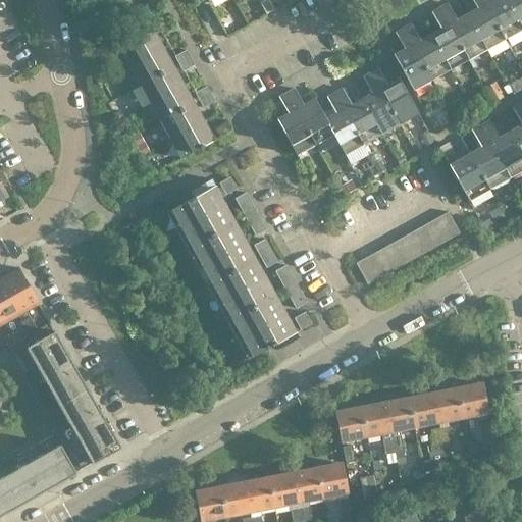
[(267,0),(265,0),(259,3),(265,14),(273,10),(267,0)]
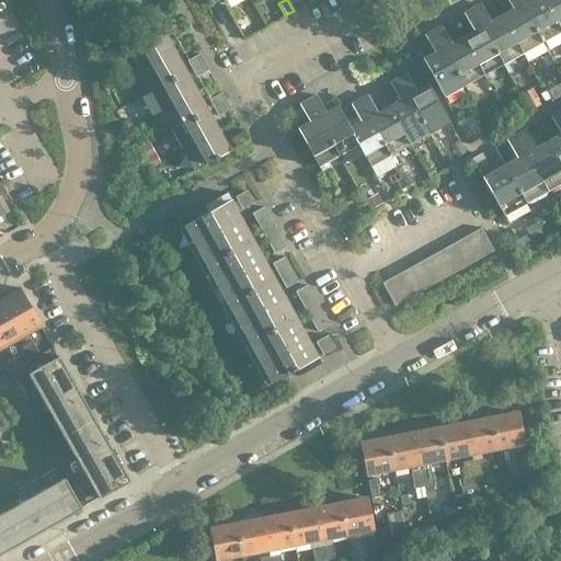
[(541,43),(518,1),(517,0),(506,0),(512,11),(501,16),(522,54),(541,43)]
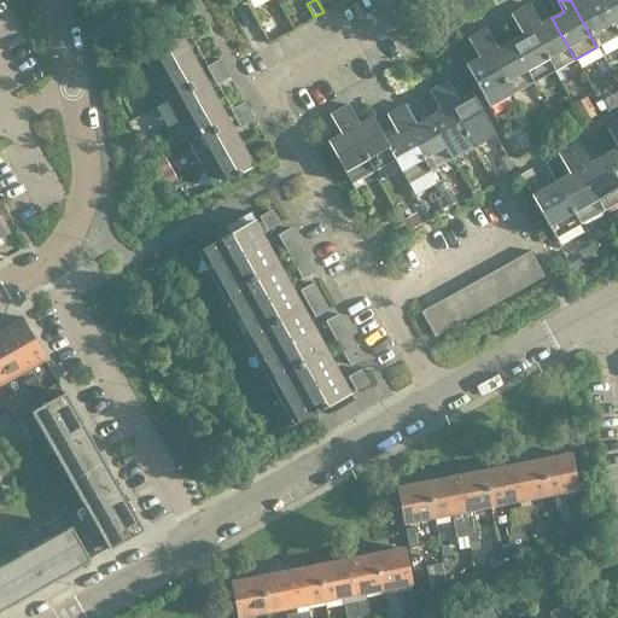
[(598,0),(584,0),(583,1),(582,0),(570,0),(571,1),(596,47),(617,36),(598,0)]
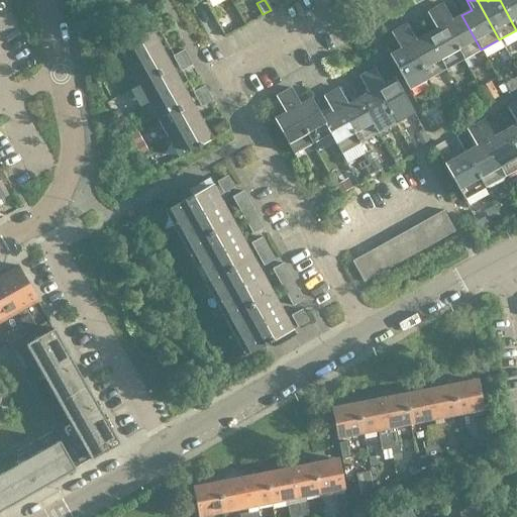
[(516,29),(516,0),(500,0),(516,30),(516,29)]
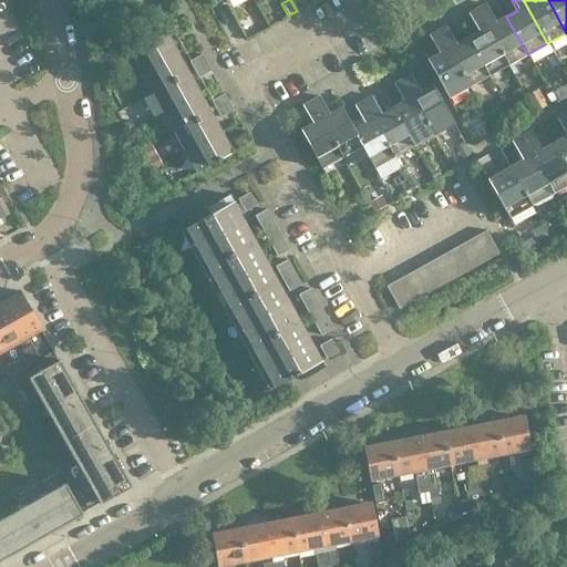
[(527,54),(506,17),(495,23),(485,4),(476,10),(507,65),(527,54)]
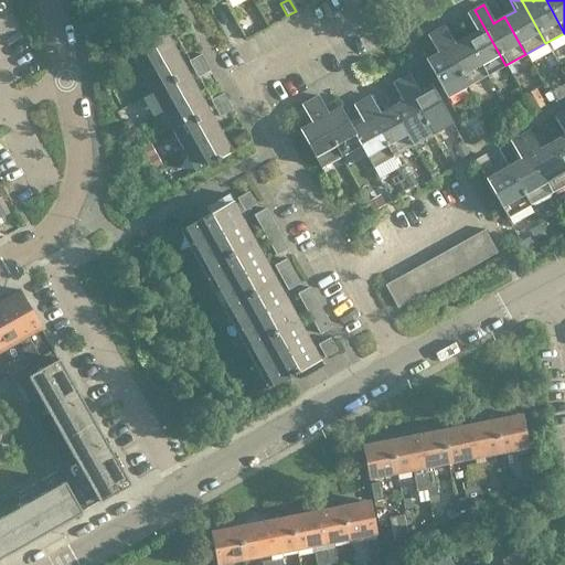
[(486,76),(505,65),(475,10),(466,14),(477,33),(466,39),(486,76)]
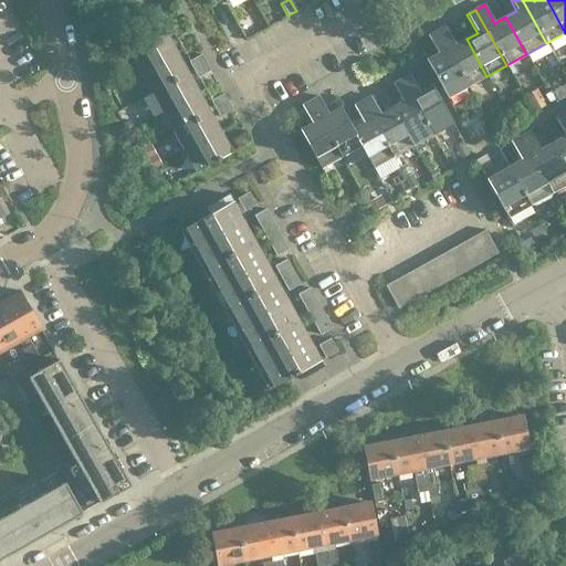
[(175,38),(187,31),(182,22),(170,30),(175,38)]
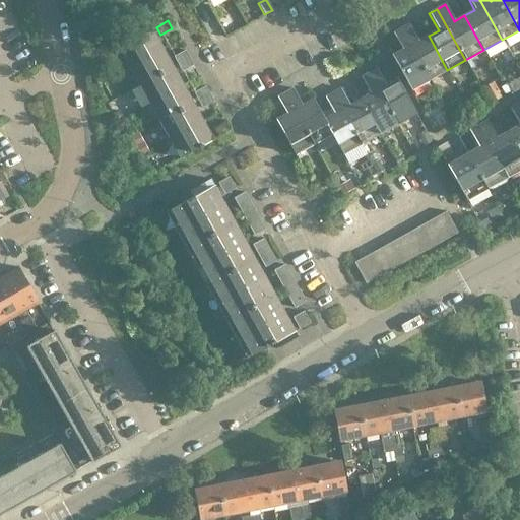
[(447,70),(429,36),(417,42),(408,24),(400,28),(430,80),(447,70)]
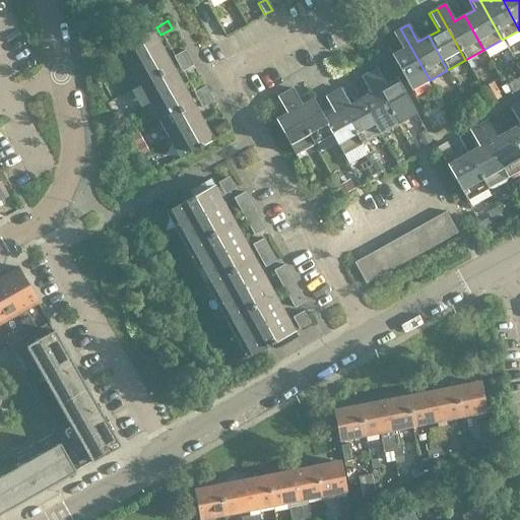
[(411,90),(430,80),(400,28),(393,33),(402,50),(392,56),(411,90)]
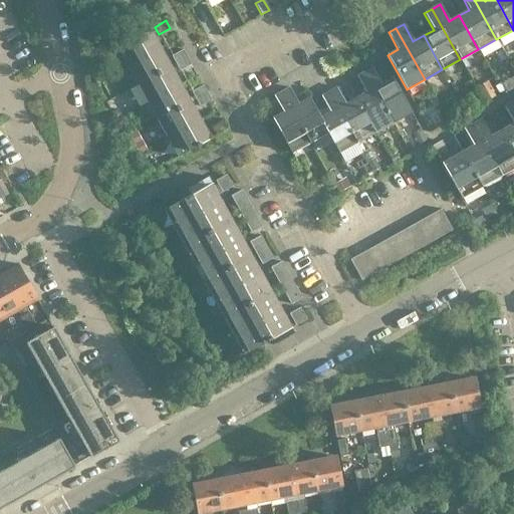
[(126,67),(159,49),(149,30),(116,48),(126,67)]
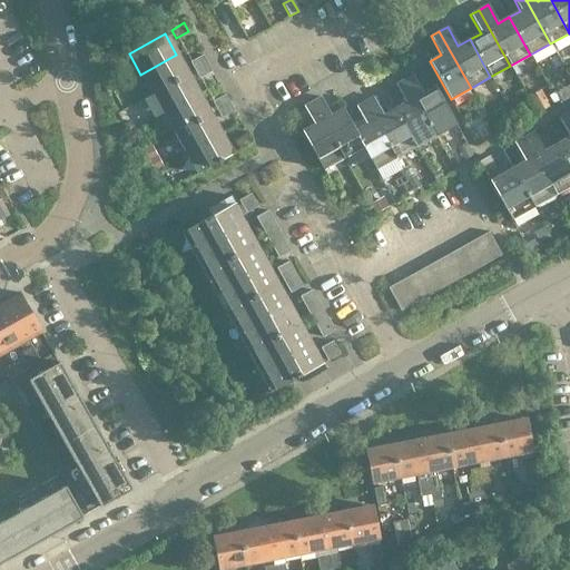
[(151,94),(187,74),(176,55),(140,75),(151,94)]
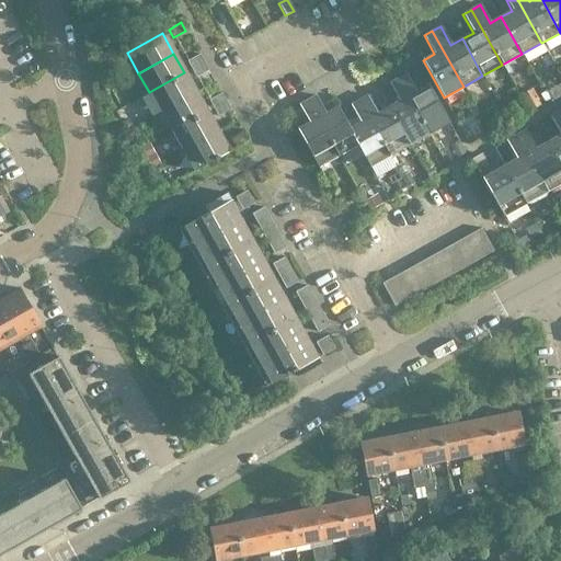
[(191,69),(204,63),(198,54),(186,61),(191,69)]
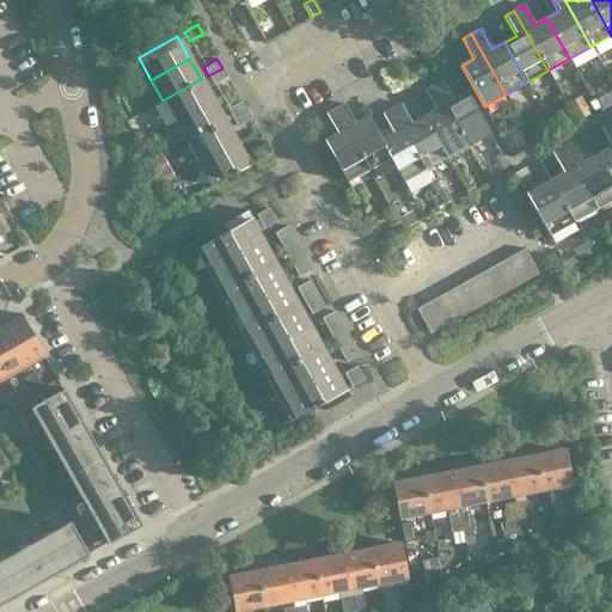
[(222,68),(208,75),(213,84),(226,77),(222,68)]
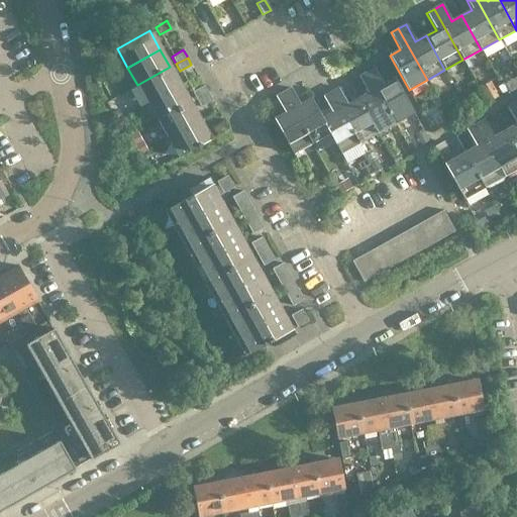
[(147,103),(180,85),(170,67),(137,85),(147,103)]
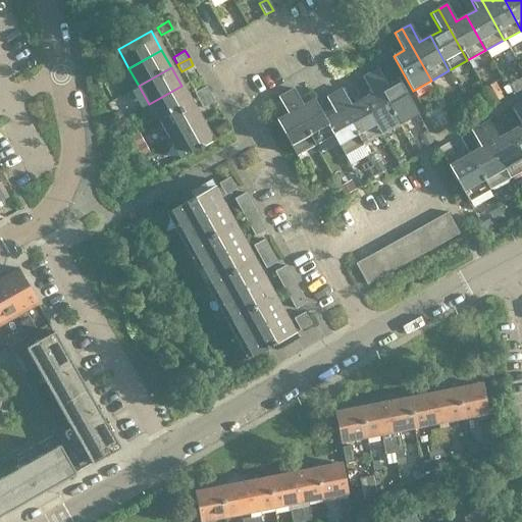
[(417,114),(398,80),(387,86),(378,68),(370,73),(399,124),(417,114)]
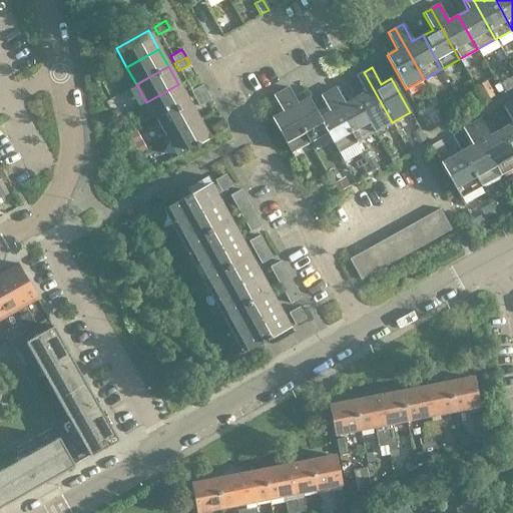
[(374,132),(392,122),(364,72),(356,76),(365,93),(355,99),(374,132)]
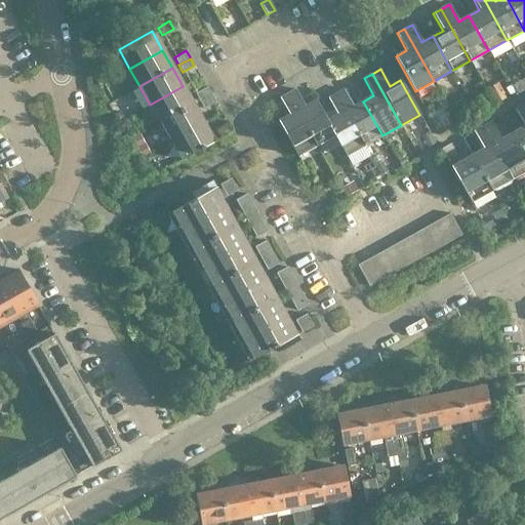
[(160,123),(193,105),(183,86),(150,105),(160,123)]
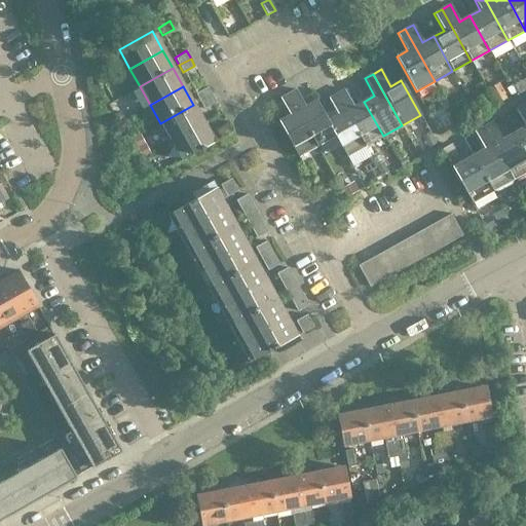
[(199,102),(211,95),(207,87),(195,94),(199,102)]
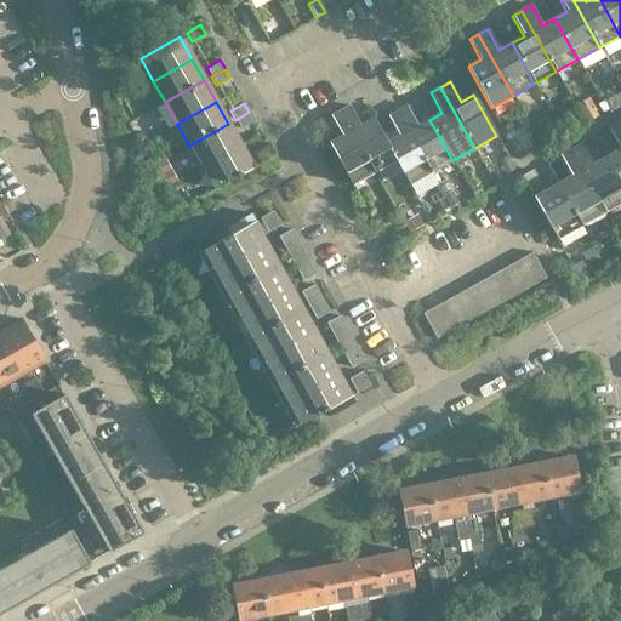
[(410,184),(387,143),(374,119),(360,126),(349,106),(340,112),(374,172),(396,160),(409,184),(410,184)]
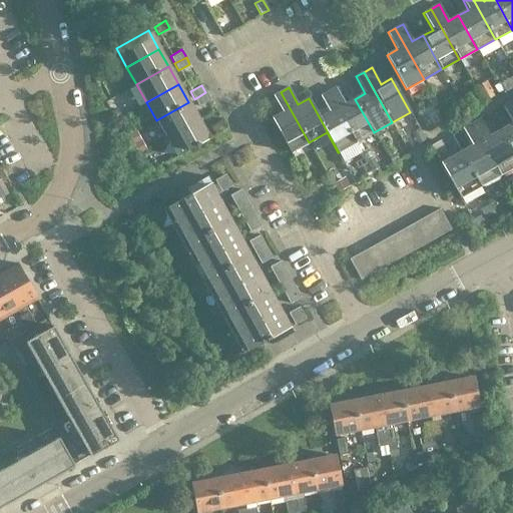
[(374,132),(355,99),(345,104),(336,87),(328,92),(356,142),(374,132)]
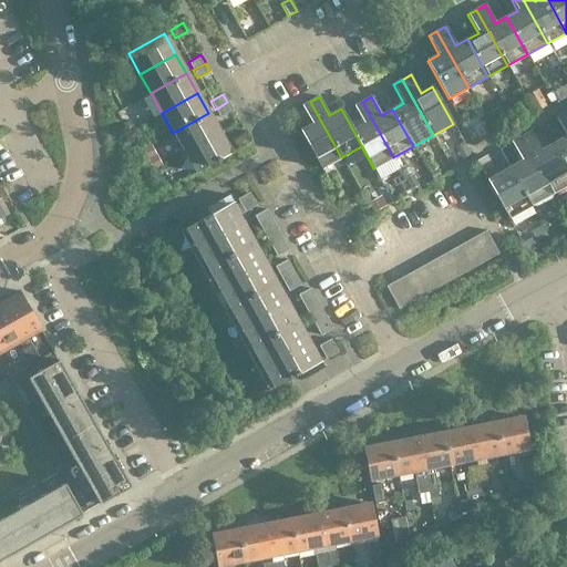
[(227,102),(215,110),(219,117),(232,110),(227,102)]
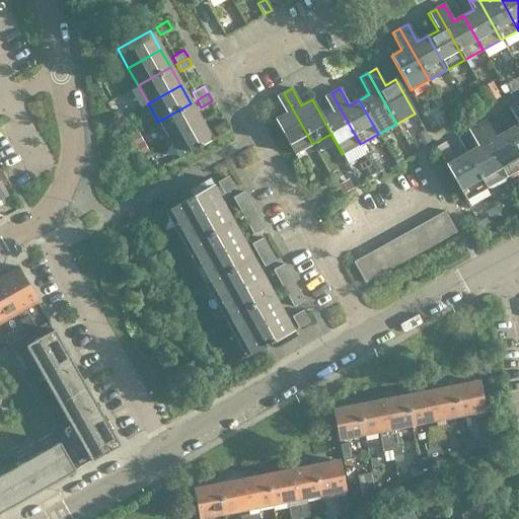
[(294,154),(312,144),(284,93),(276,97),(282,106),(271,113),(294,154)]
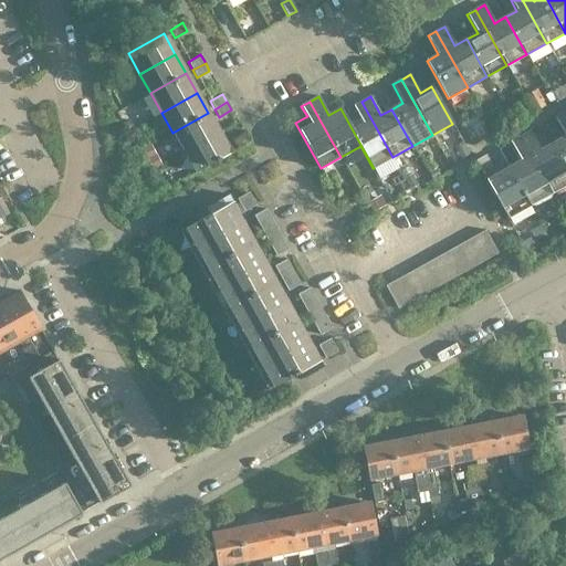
[(374,168),(392,157),(362,102),(354,106),(364,125),(353,130),(374,168)]
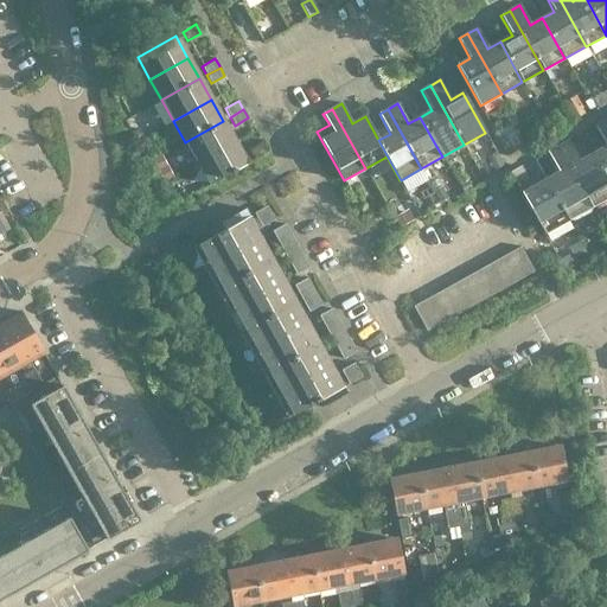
[(196,164),(235,142),(223,121),(185,142),(196,164)]
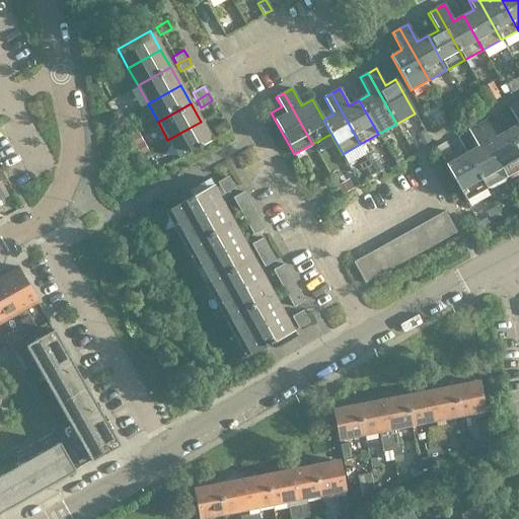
[(518,105),(518,103),(509,108),(518,125),(507,132),(518,152),(518,105)]
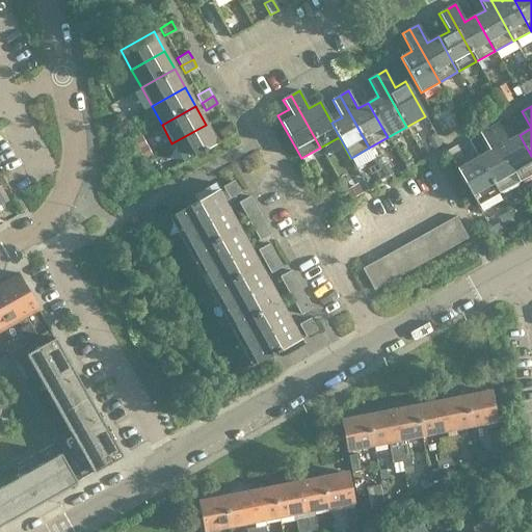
[(531,175),(531,156),(520,135),(508,141),(499,124),(489,129),(519,182),(531,175)]
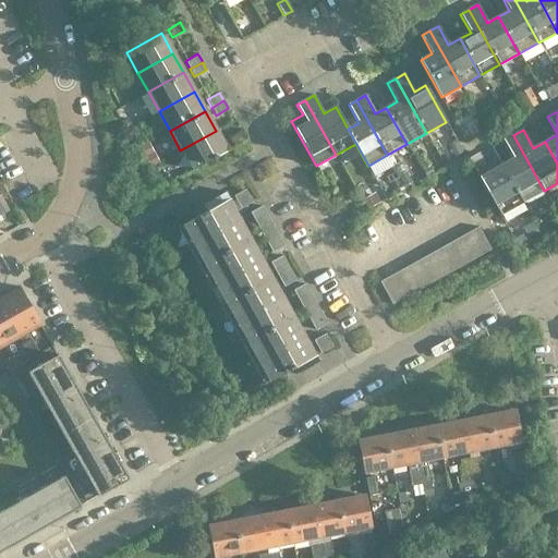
[(192,170),(227,150),(216,131),(180,150),(192,170)]
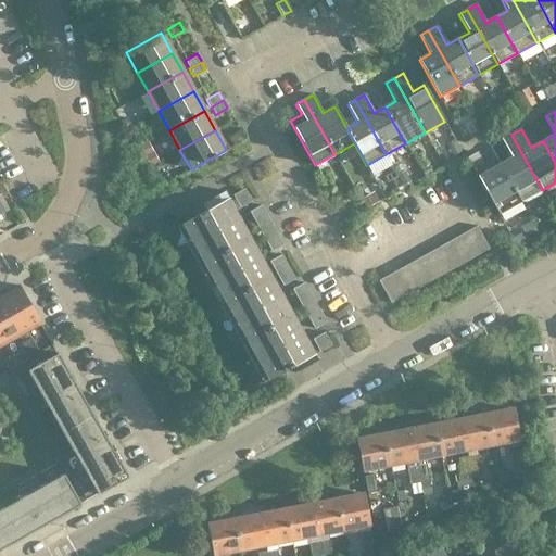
[(232,147),(244,139),(240,131),(228,138),(232,147)]
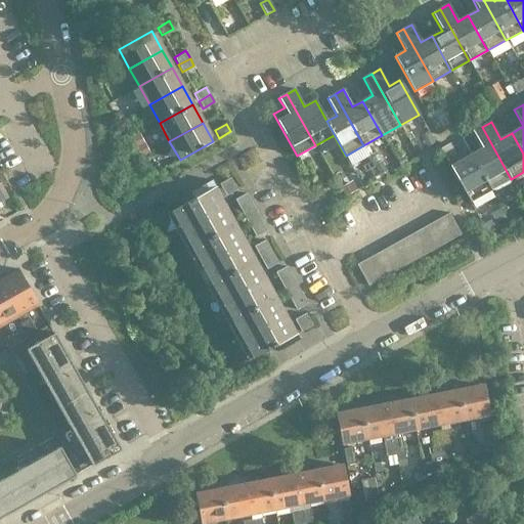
[(490,191),(511,179),(482,127),(473,132),(482,149),(471,156),(490,191)]
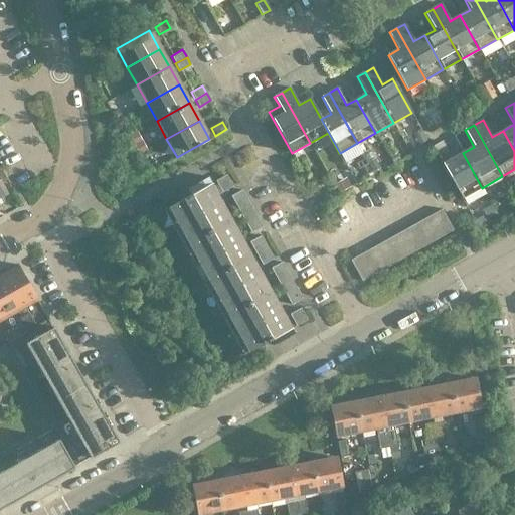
[(420,129),(413,133),(419,144),(426,140),(420,129)]
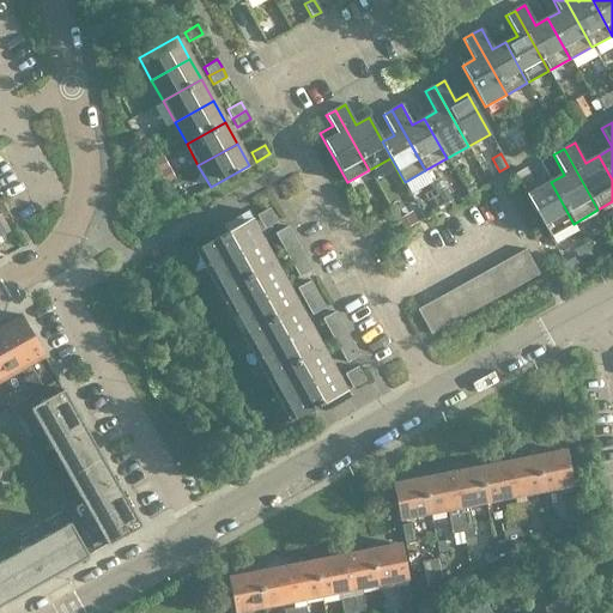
[(574,224),(551,182),(538,189),(527,169),(515,175),(550,237),(574,224)]
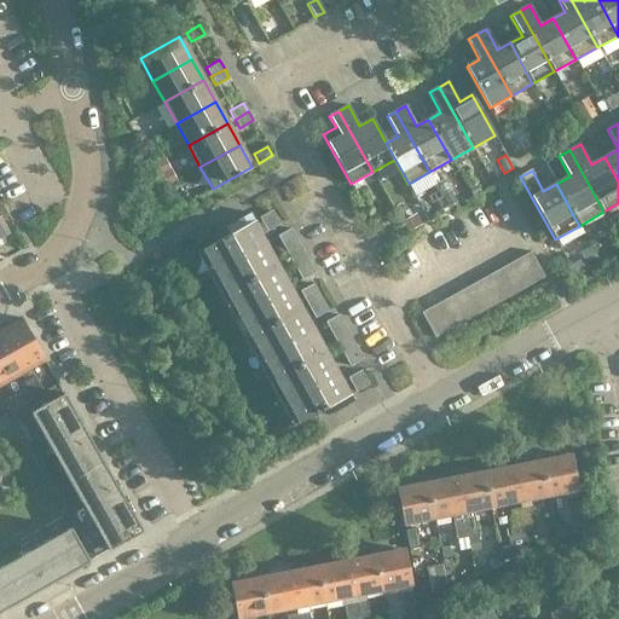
[(267,231),(279,225),(272,210),(259,218),(267,231)]
